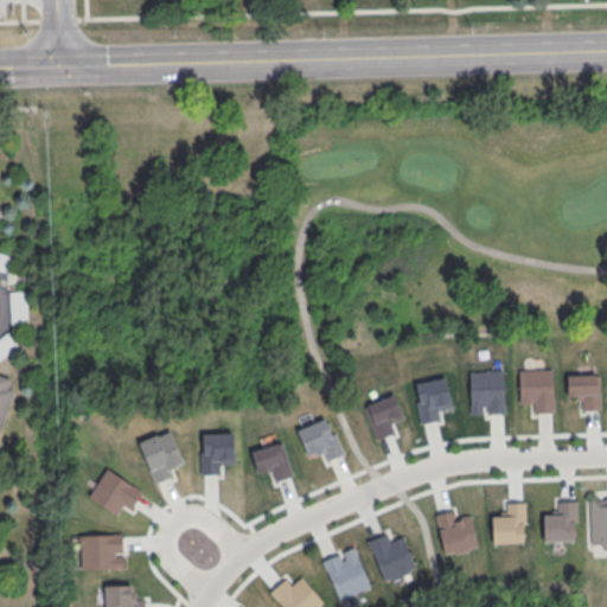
[(0,357),(18,344),(7,332),(0,337),(0,357)]
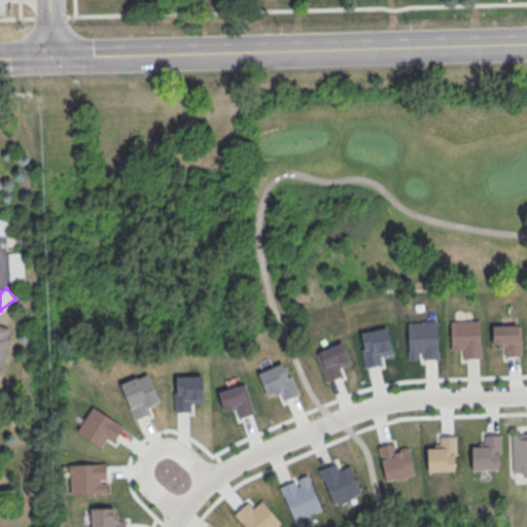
[(450,322),(480,321),(482,359),(463,360),(463,351),(451,351),(450,322)]
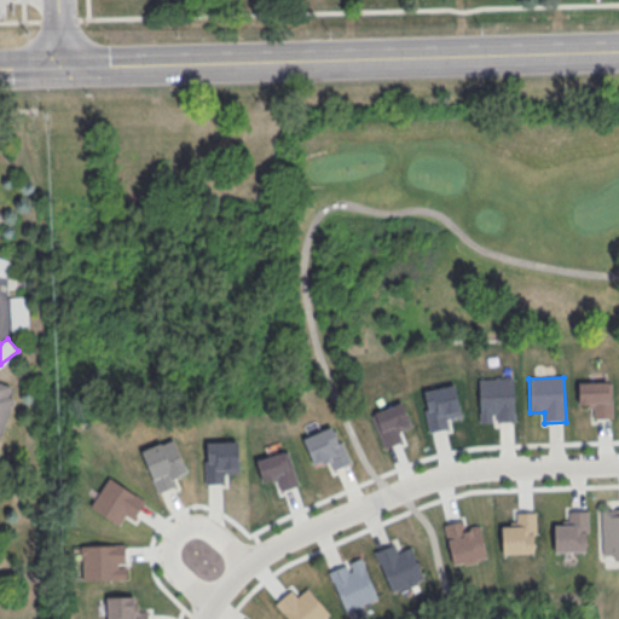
[(478,381),(513,379),(514,423),(497,424),(496,416),(492,416),(492,424),(480,424),(478,381)]
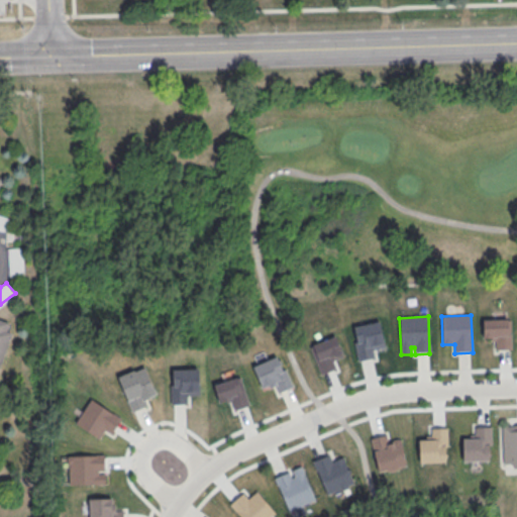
[(0,320),(9,324),(7,331),(13,334),(0,370),(0,320)]
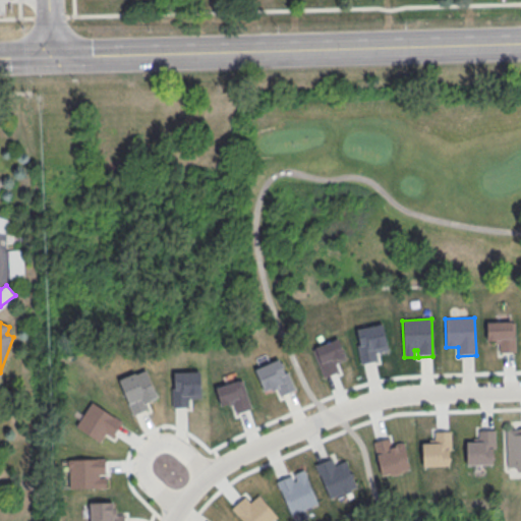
[(515,324),(516,353),(500,354),(500,345),(493,345),(493,343),(487,343),(486,325),(515,324)]
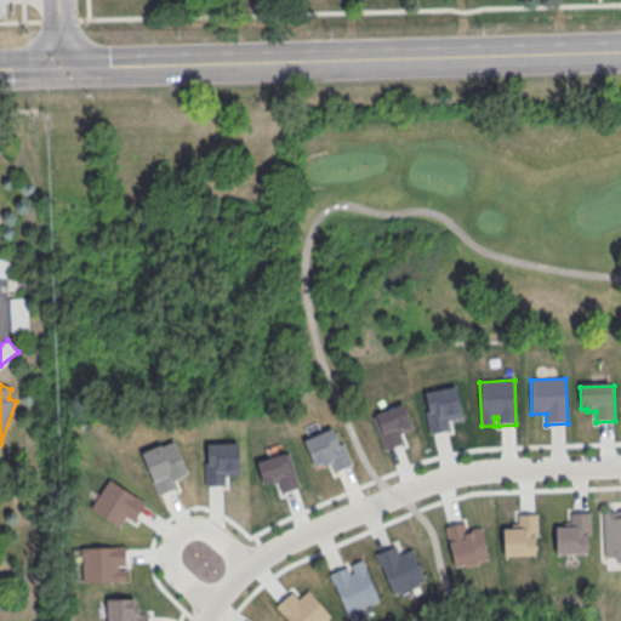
[(456,388),(426,396),(429,412),(426,412),(431,436),(450,432),(449,422),(462,419),(456,388)]
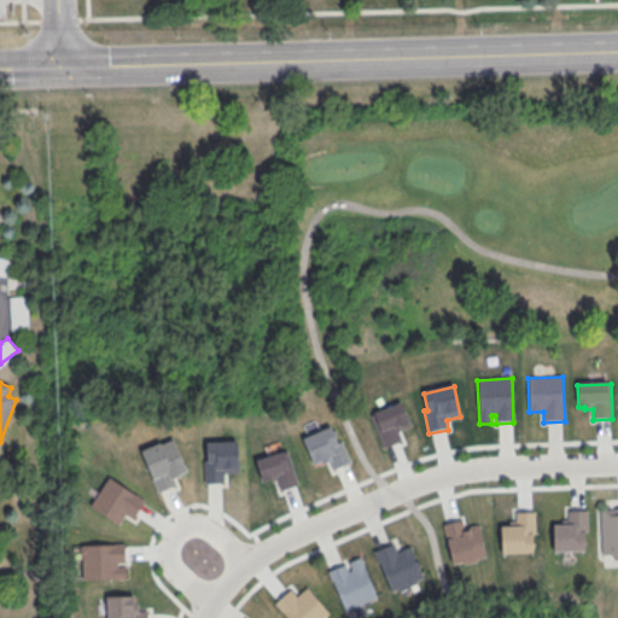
[(401,403),(410,427),(398,433),(402,443),(384,450),(371,417),(401,403)]
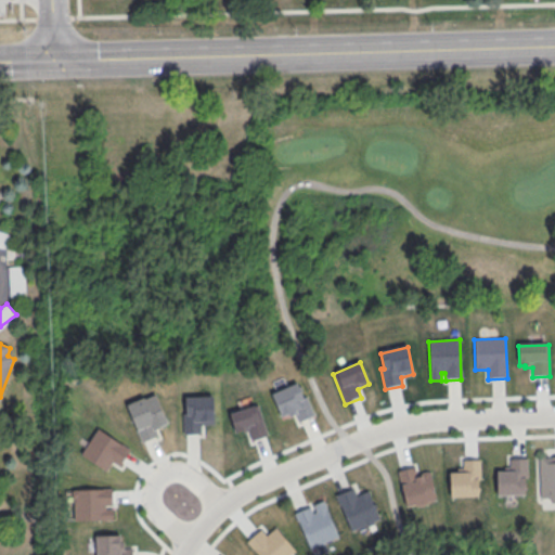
[(271,395),(297,384),(304,399),(307,398),(314,417),(298,424),(295,416),(289,418),(288,415),(281,418),(271,395)]
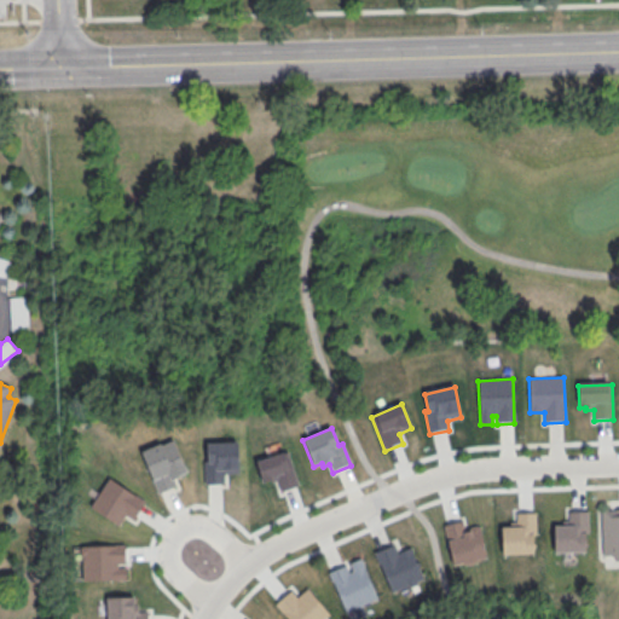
[(206,444),(238,443),(239,475),(224,475),(224,485),(204,485),(203,462),(207,462),(206,444)]
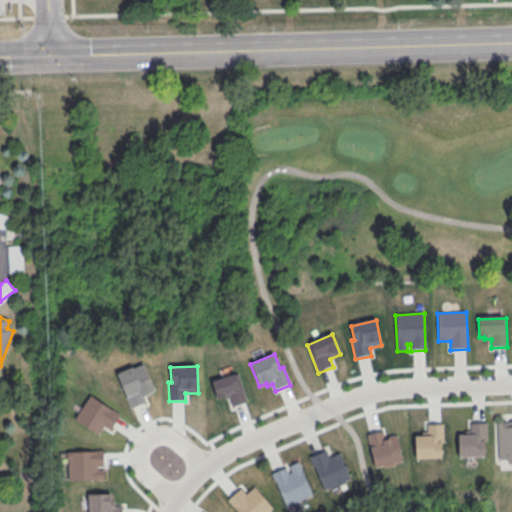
[(247,401),(237,371),(210,380),(217,399),(227,396),(230,406),(247,401)]
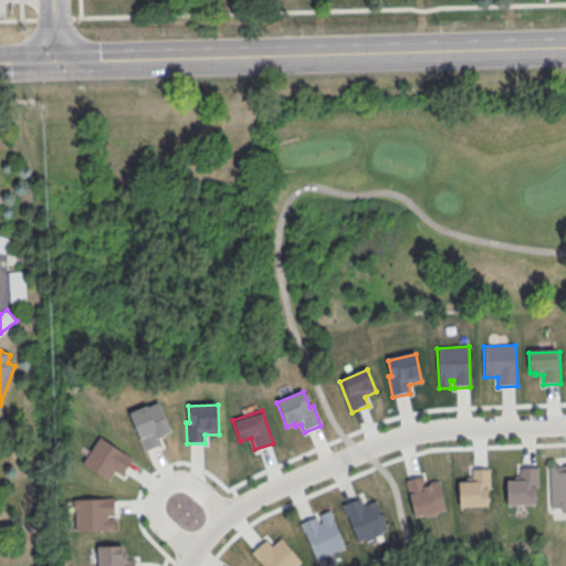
[(100,438),(82,464),(108,482),(115,471),(122,475),(133,460),(100,438)]
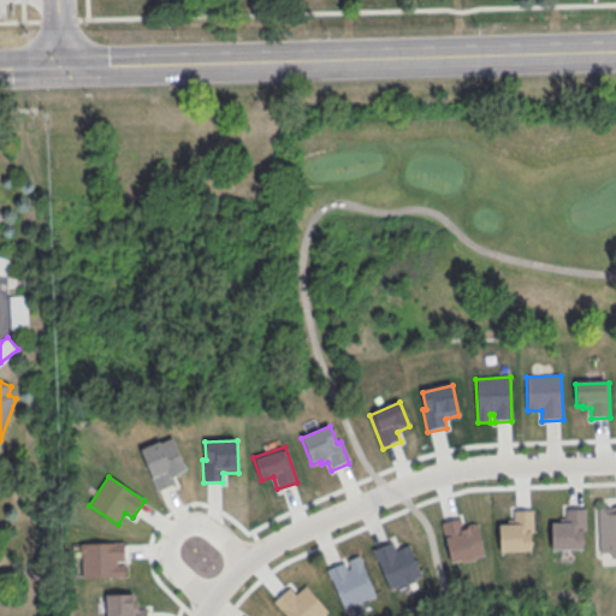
[(615,505),(598,507),(600,554),(615,554),(615,505)]
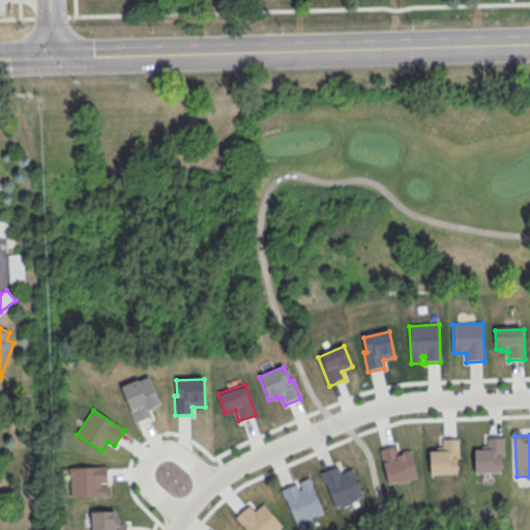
[(474,472),(501,471),(501,447),(474,448),(474,472)]
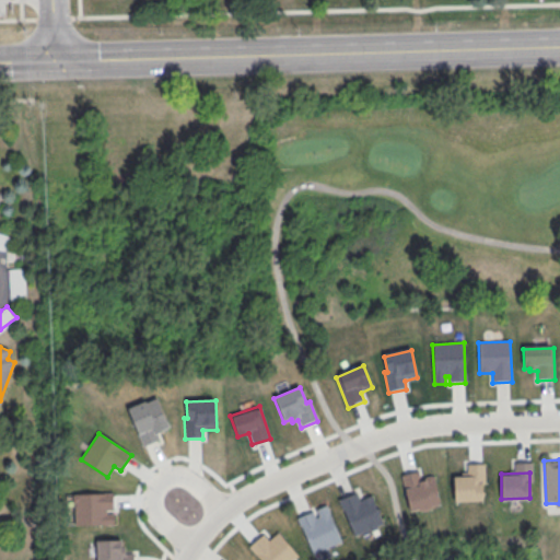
[(454,500),(482,499),(482,475),(453,476),(454,500)]
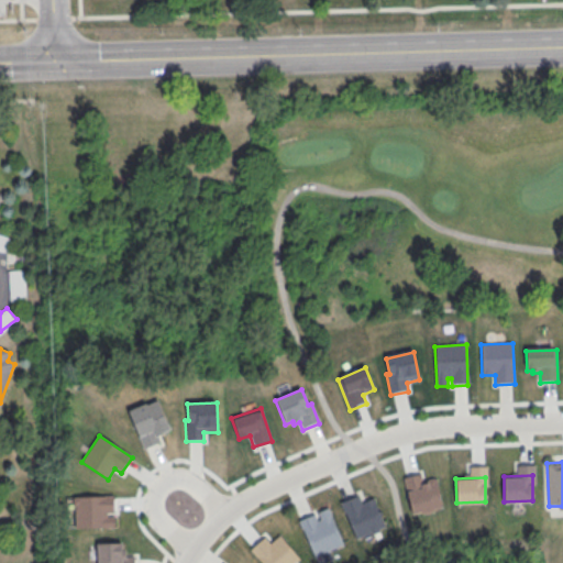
[(340,503),(355,537),(386,523),(371,488),(340,503)]
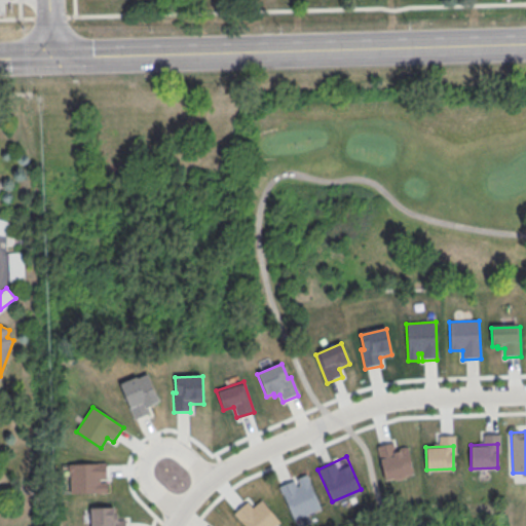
[(107,462),(69,462),(69,493),(107,493),(107,462)]
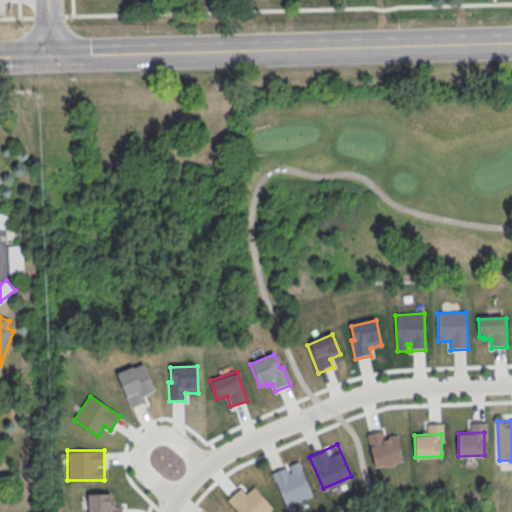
[(271,472),(285,506),(312,493),(299,460),(271,472)]
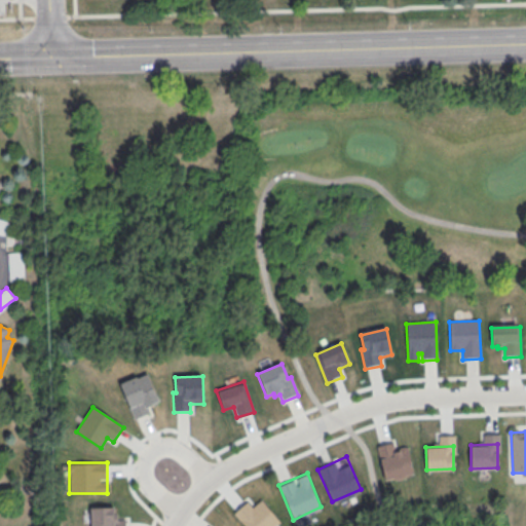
[(260,498),(278,521),(272,525),(243,525),(235,517),(260,498)]
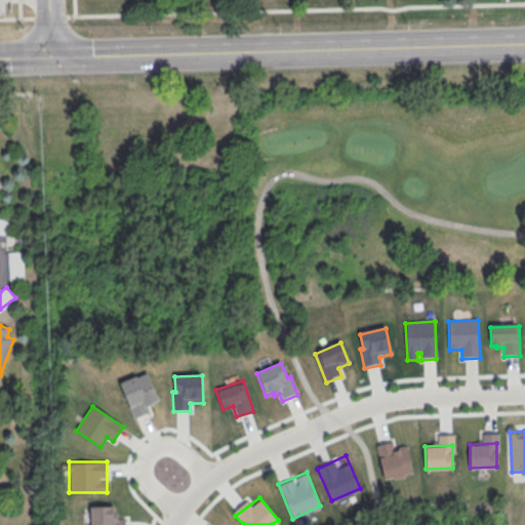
[(90,506),(90,524),(125,524),(125,516),(115,516),(115,506),(90,506)]
